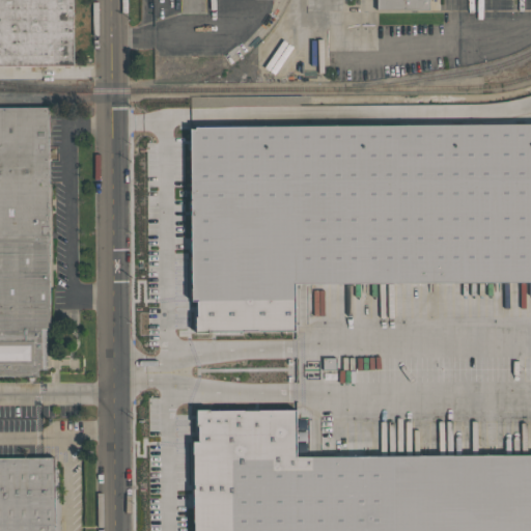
[(0,0),(73,0),(74,65),(0,65),(0,0)]
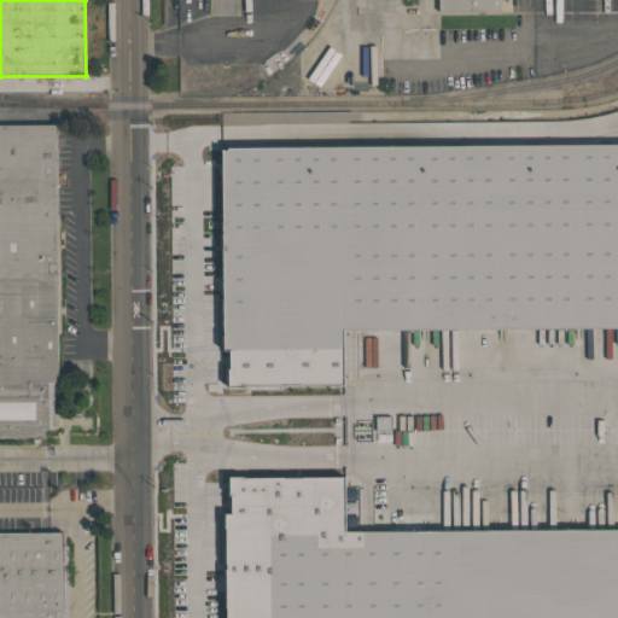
[(500,0),(500,11),(441,12),(439,0),(500,0)]
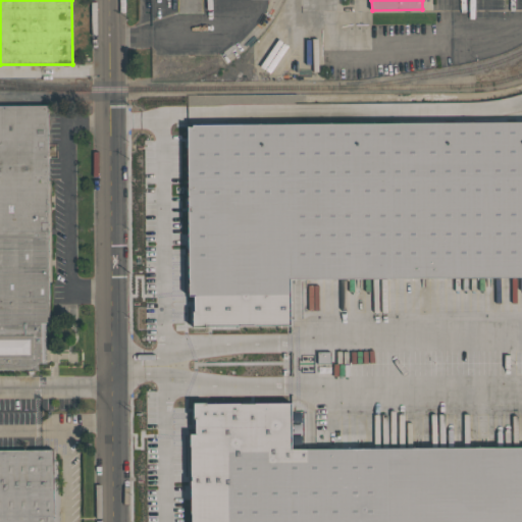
[(246,156),(266,156),(279,156),(279,94),(188,95),(137,98),(138,189),(167,189),(166,179),(217,179),(216,165),(216,143),(246,143),(246,156)]
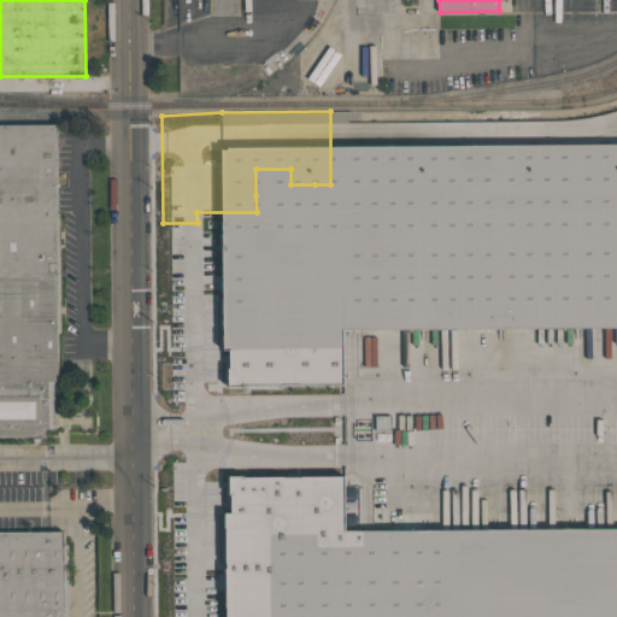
[(0,123),(57,123),(57,212),(60,212),(60,333),(58,333),(58,383),(54,383),(54,429),(45,429),(45,438),(0,438),(0,123)]
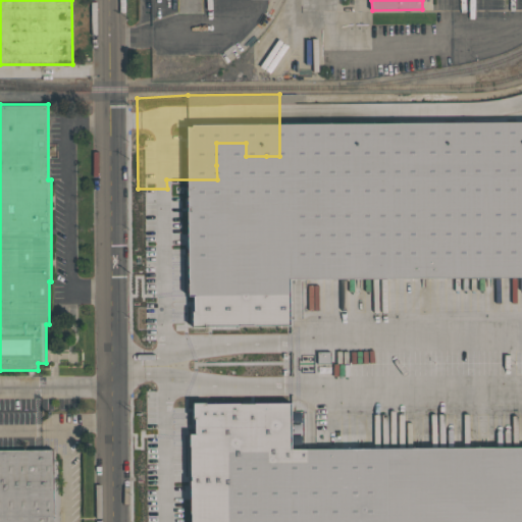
[(354,124),(521,122),(521,176),(355,178),(354,164),(354,124)]
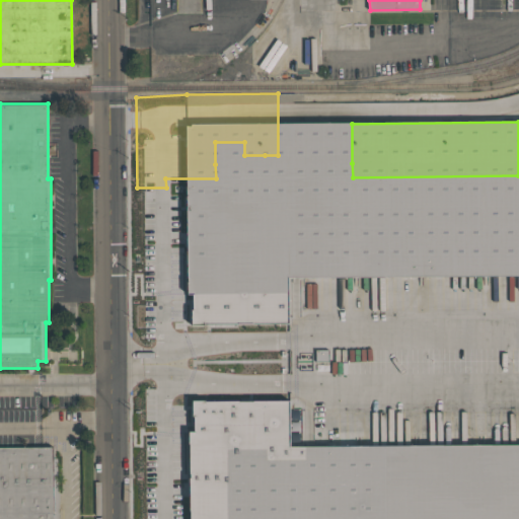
[(352,124),(327,124),(327,145),(295,145),(296,164),(352,163),(352,124)]
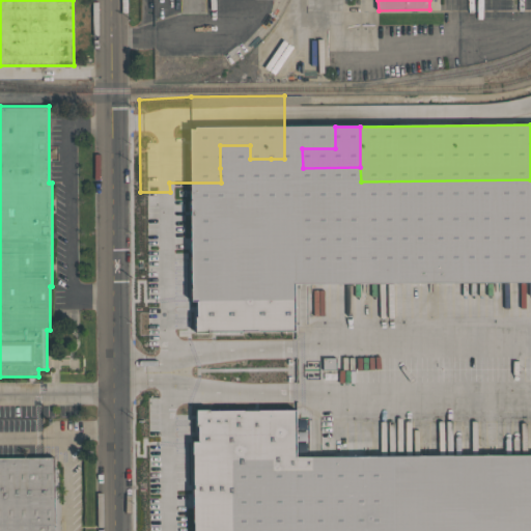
[(271,159),(271,168),(220,168),(220,145),(250,145),(250,159),(271,159)]
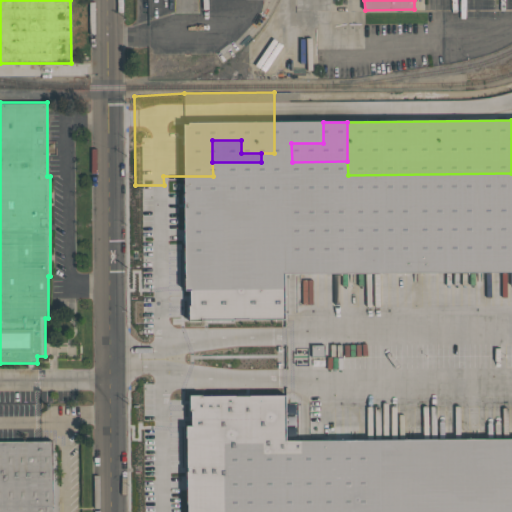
[(292,162),(261,162),(212,162),(213,176),(163,176),(164,185),(165,324),(411,321),(511,320),(511,173),(348,175),(347,161),(292,162)]
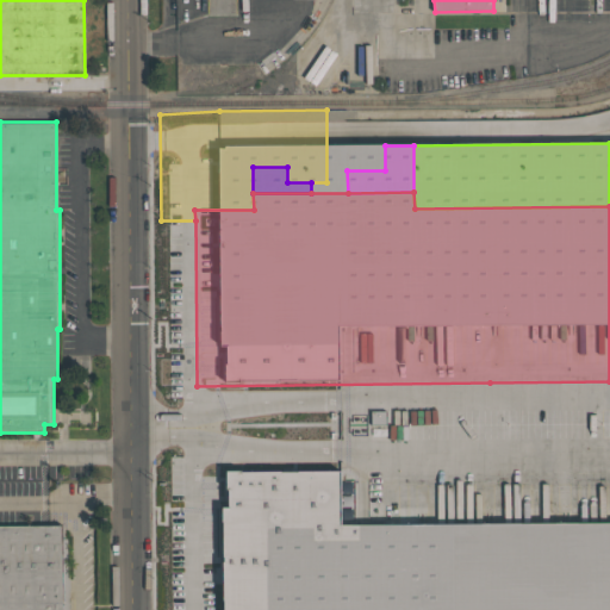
[(0,609),(0,526),(64,526),(64,609),(0,609)]
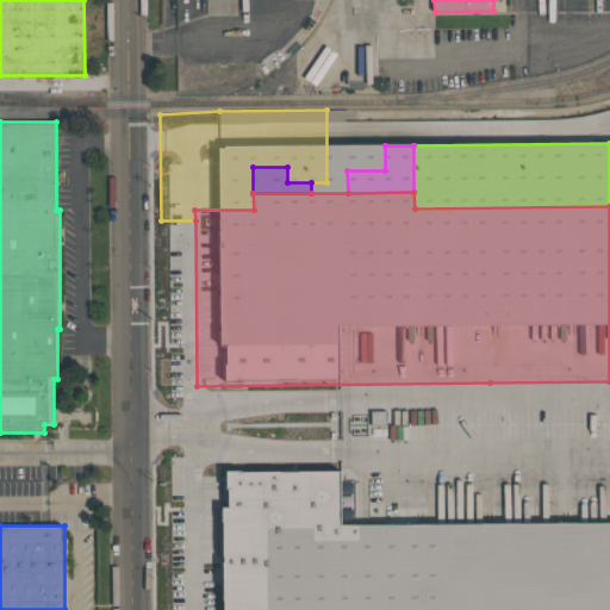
[(609,545),(453,546),(454,584),(609,582),(609,545)]
